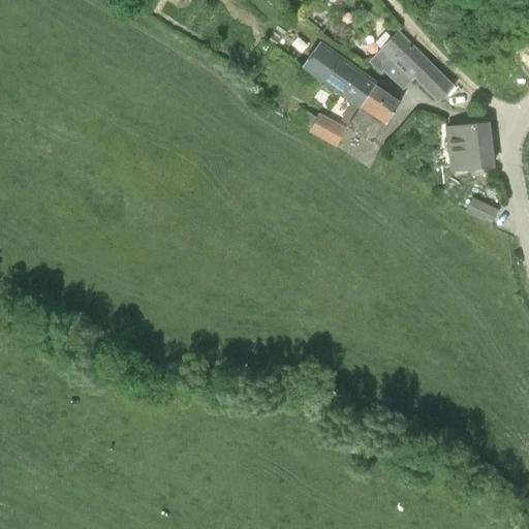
[(454,86),(398,31),(367,63),(379,74),(381,71),(401,91),(402,91),(395,84),(400,80),(406,86),(414,78),(437,101),(454,86)]
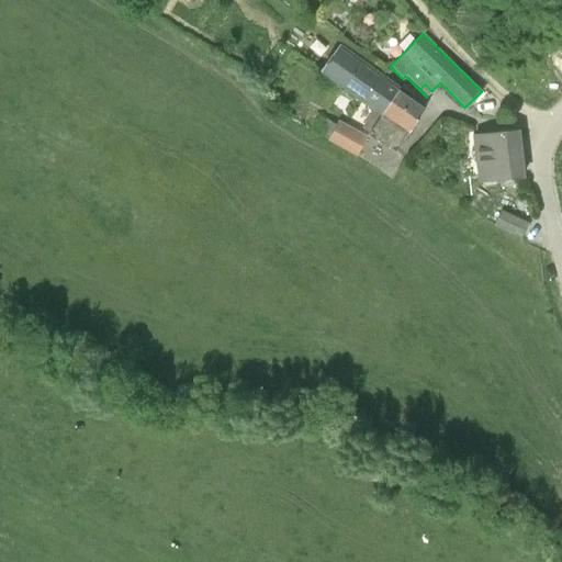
[(323,71),(374,108),(361,126),(369,132),(382,112),(396,89),(339,48),(326,66),(323,71)]
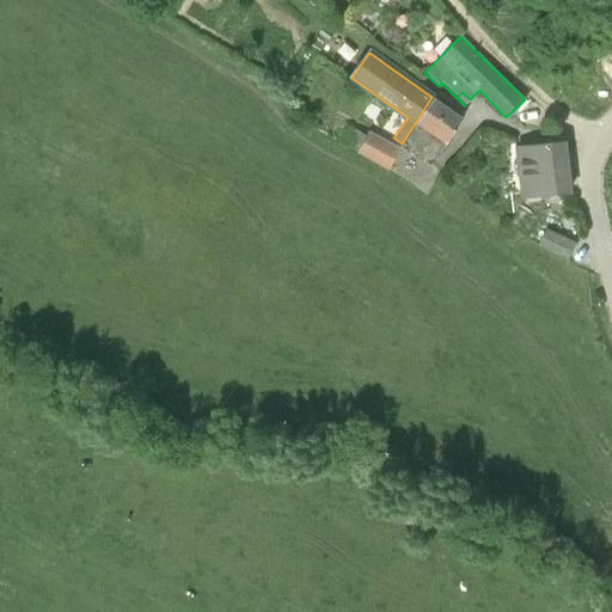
[(401,145),(430,164),(463,120),(432,97),(416,122),(402,144),(401,145)]
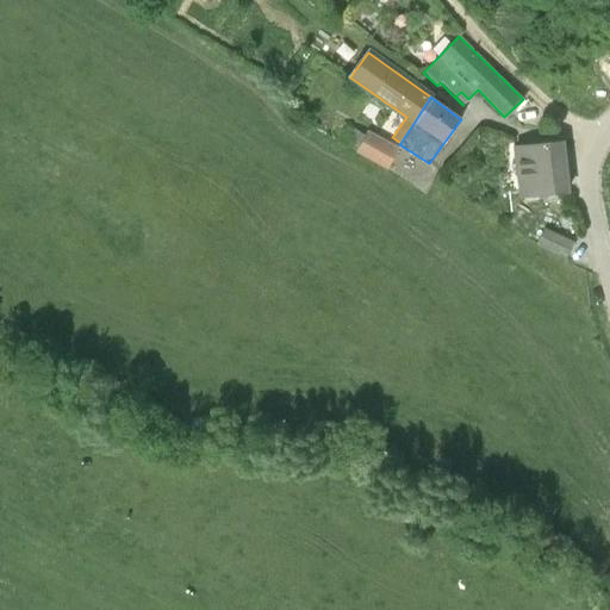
[(366,135),(354,129),(347,143),(358,149),(366,135)]
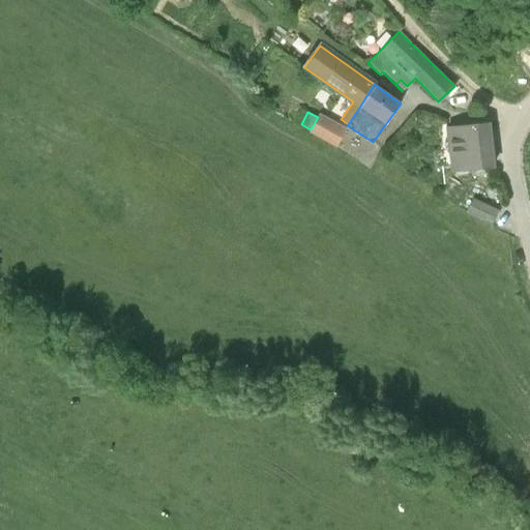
[(311,129),(310,131),(335,146),(345,129),(319,114),(318,117),(311,129)]
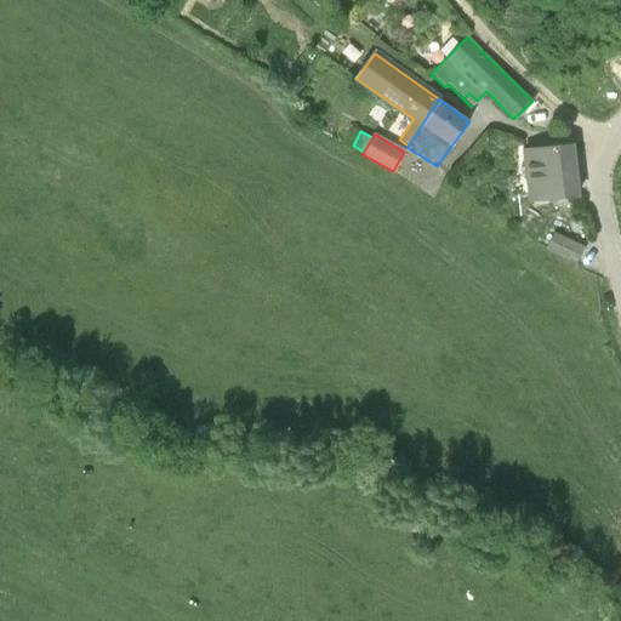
[(573,144),(548,147),(524,149),(529,200),(577,194),(573,144)]
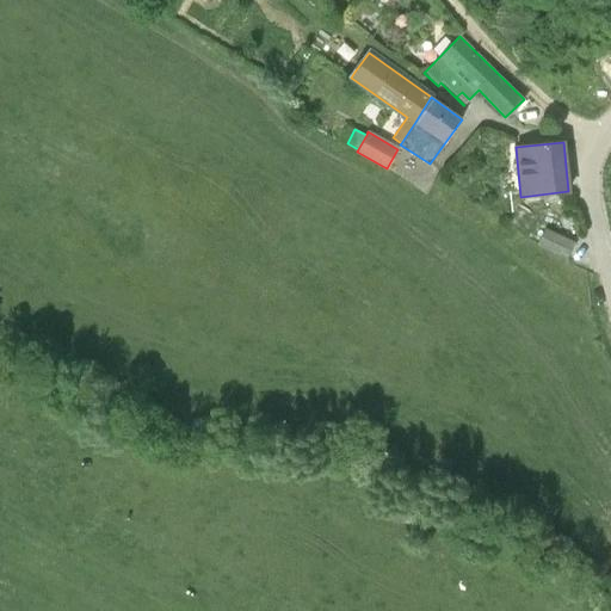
[(545,229),(538,244),(567,257),(574,242),(545,229)]
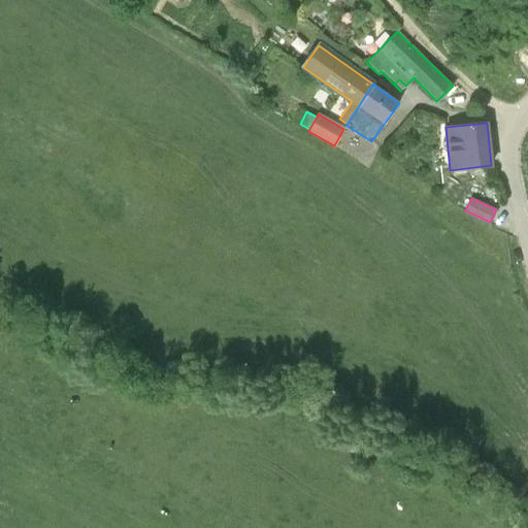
All buildings are outlined.
